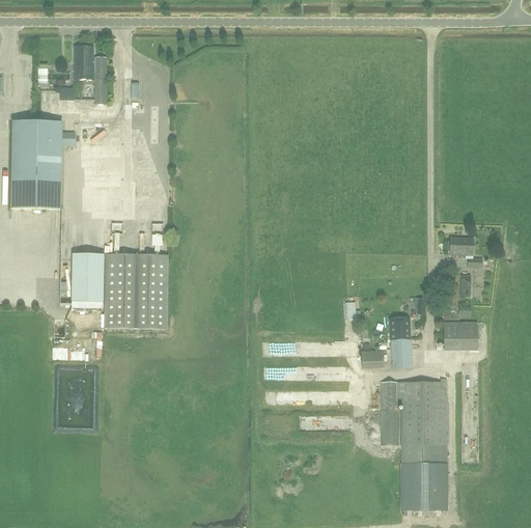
[(94,103),(107,103),(107,56),(93,56),(93,45),(75,45),(75,78),(94,78),(94,103)]
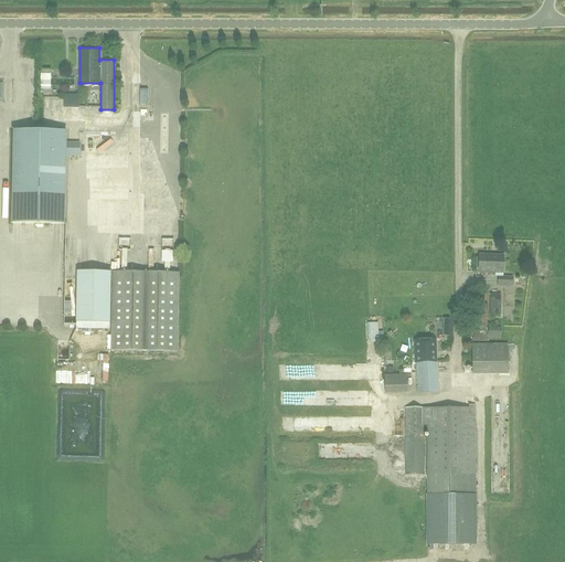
[(52,80),(51,66),(41,66),(41,81),(52,80)]
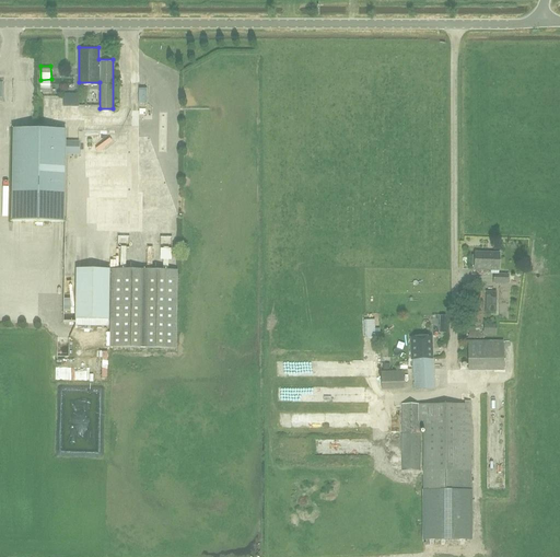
[(50,99),(63,99),(63,90),(49,90),(50,99)]
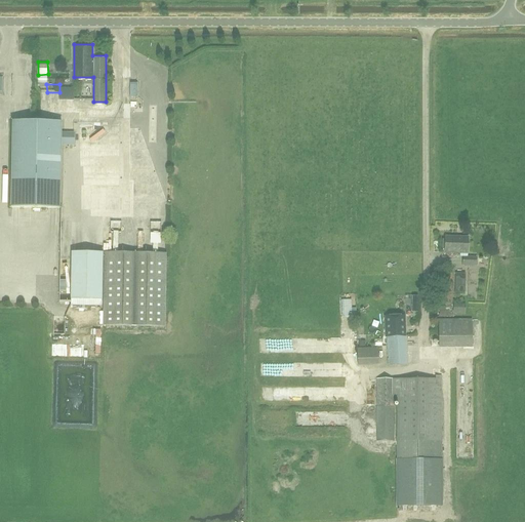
[(58,206),(61,143),(74,144),(75,130),(62,129),(62,119),(12,118),(9,205),(58,206)]
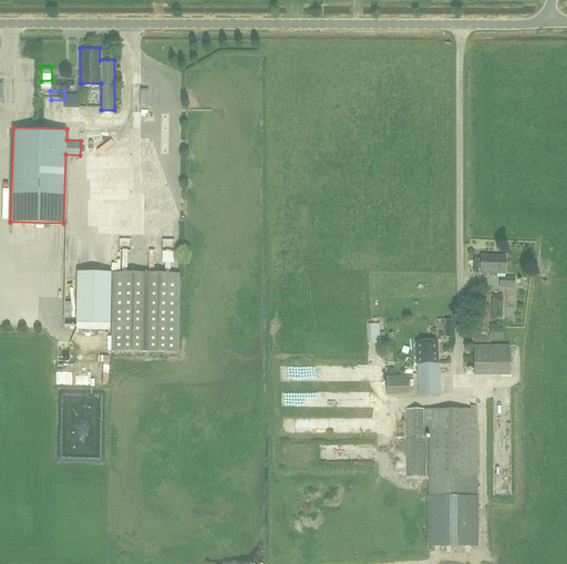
[(101,149),(116,139),(109,129),(94,139),(101,149)]
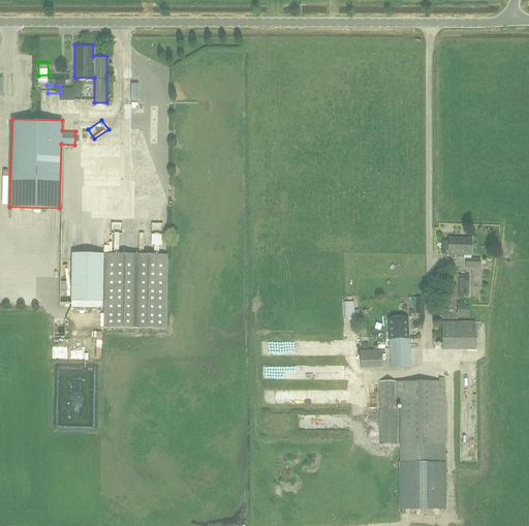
[(163,226),(163,218),(152,217),(152,226),(163,226)]
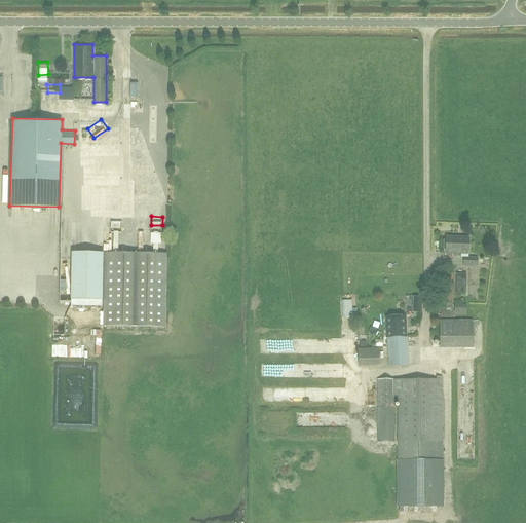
[(151,241),(161,241),(161,227),(151,227),(151,241)]
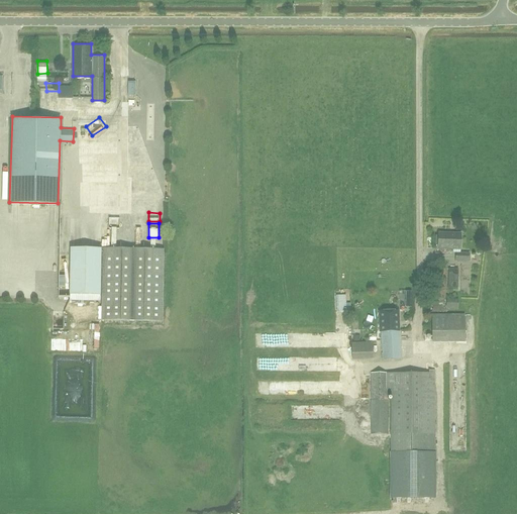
[(437,245),(460,246),(460,231),(438,230),(437,245)]
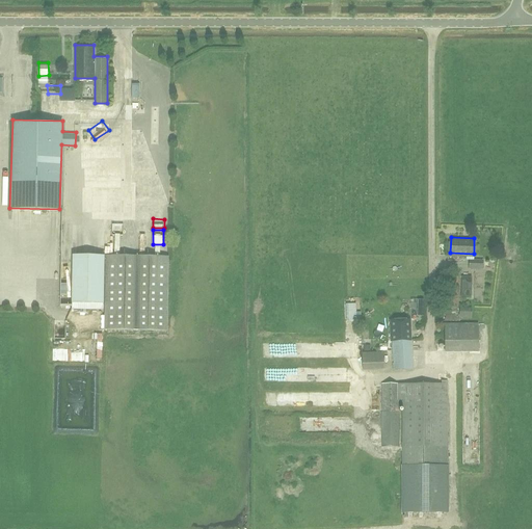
[(168,255),(148,254),(104,254),(104,255),(71,254),(70,308),(103,309),(103,327),(166,328),(168,255)]
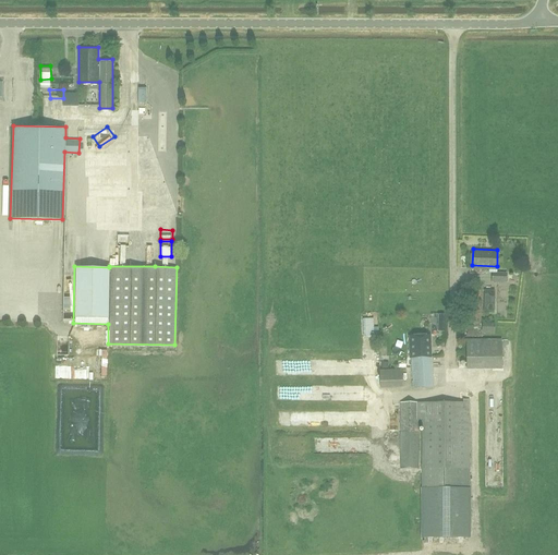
[(506,273),(492,273),(492,281),(506,281),(506,273)]
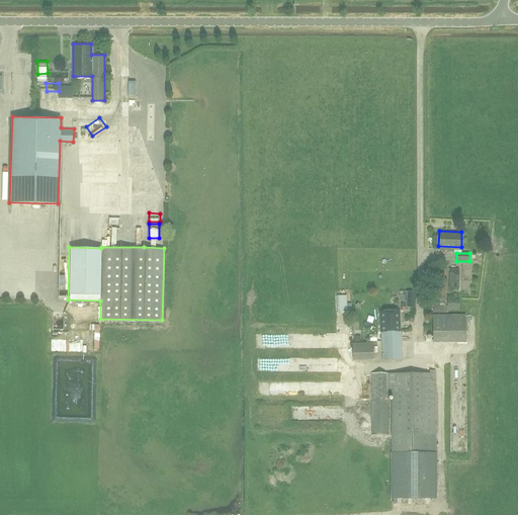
[(453,284),(461,284),(461,272),(453,272),(453,284)]
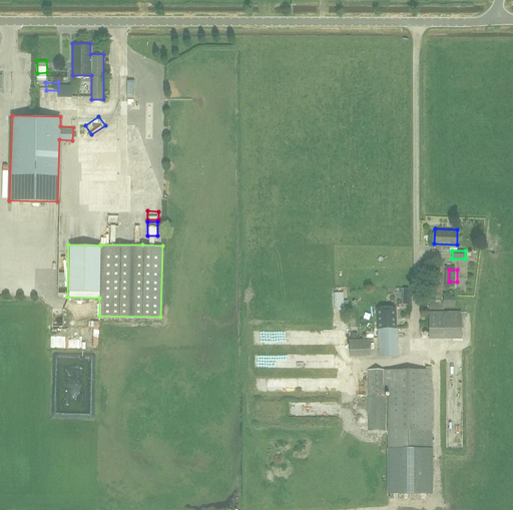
[(454,294),(442,294),(442,300),(427,299),(427,307),(443,307),(443,304),(454,305),(454,294)]
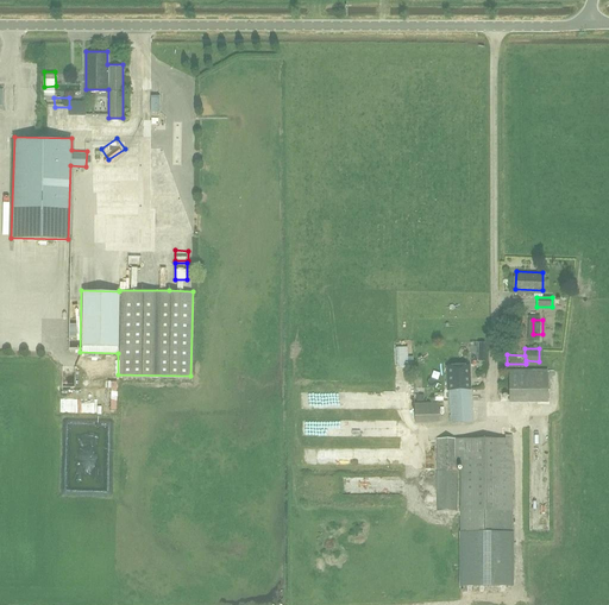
[(472,359),(473,373),(485,373),(484,359),(472,359)]
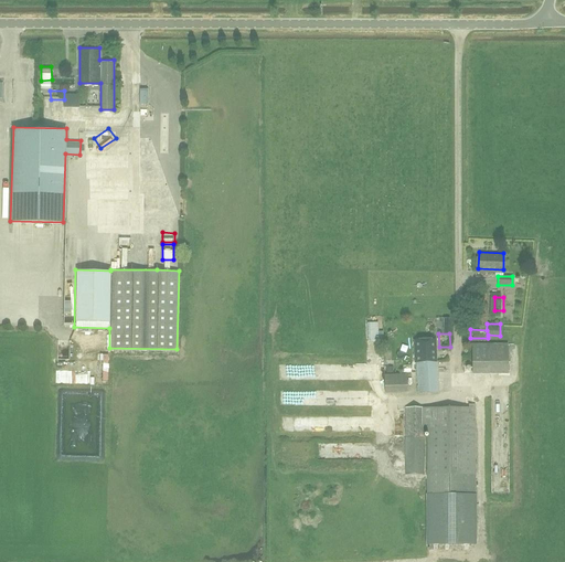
[(414,336),(416,391),(436,390),(435,336),(414,336)]
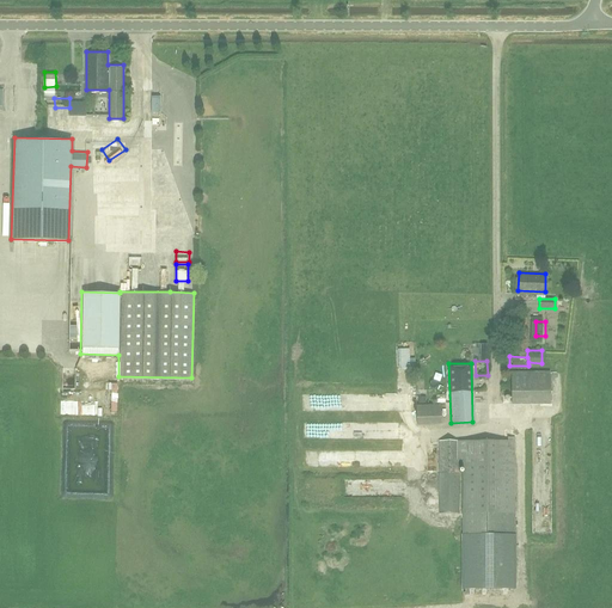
[(550,399),(550,370),(512,370),(510,399),(550,399)]
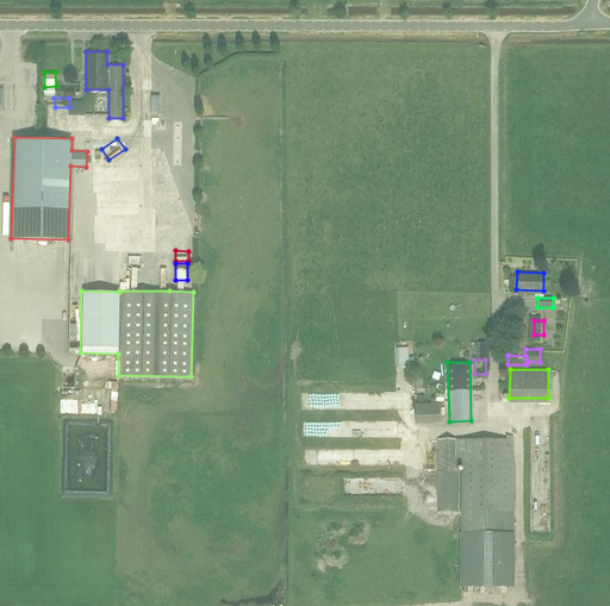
[(427,398),(442,399),(442,389),(427,388),(427,398)]
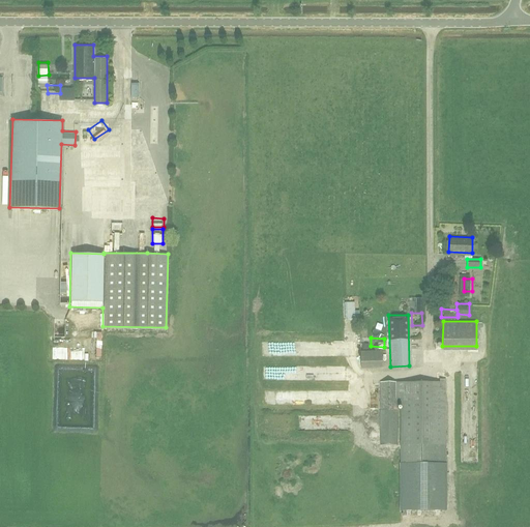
[(58,357),(84,358),(84,350),(68,350),(68,343),(58,343),(58,357)]
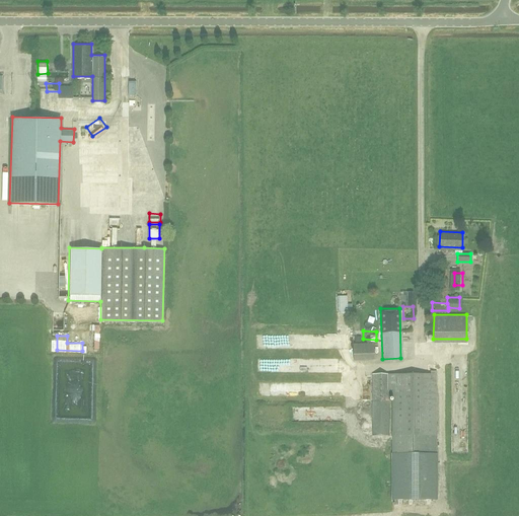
[(353,359),(374,358),(373,341),(353,342),(353,359)]
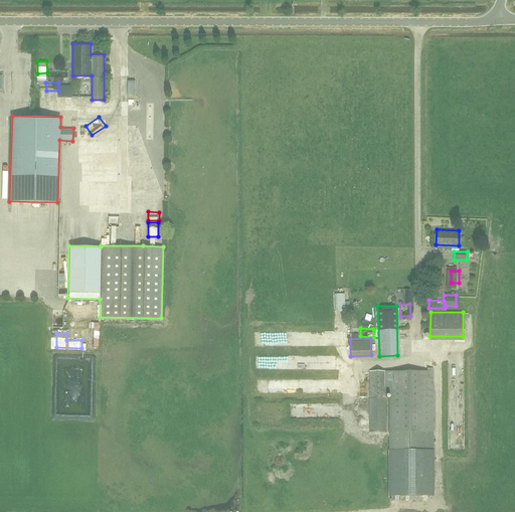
[(270,355),(269,368),(279,368),(279,359),(284,360),(284,366),(293,367),(294,356),(270,355)]
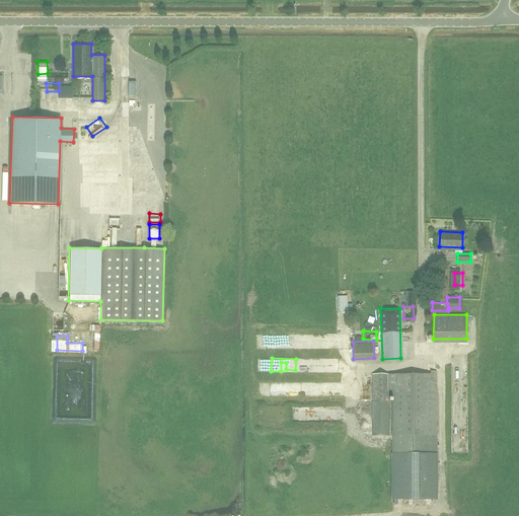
[(391,498),(427,498),(434,498),(433,452),(434,371),(390,371),(389,388),(391,388),(391,498)]
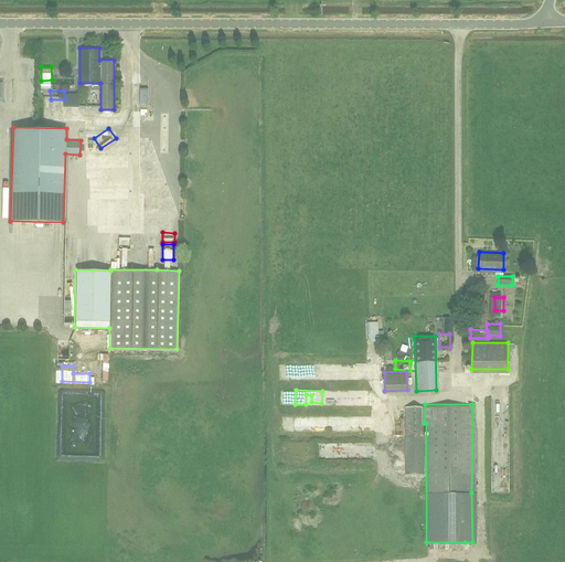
[(405,405),(405,472),(423,473),(423,405),(405,405)]
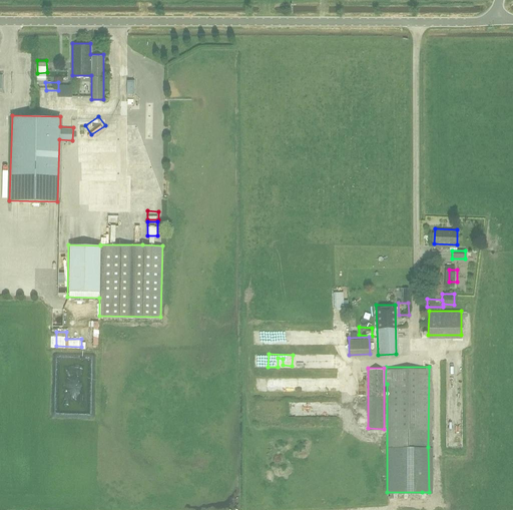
[(301,387),(300,379),(285,380),(285,388),(301,387)]
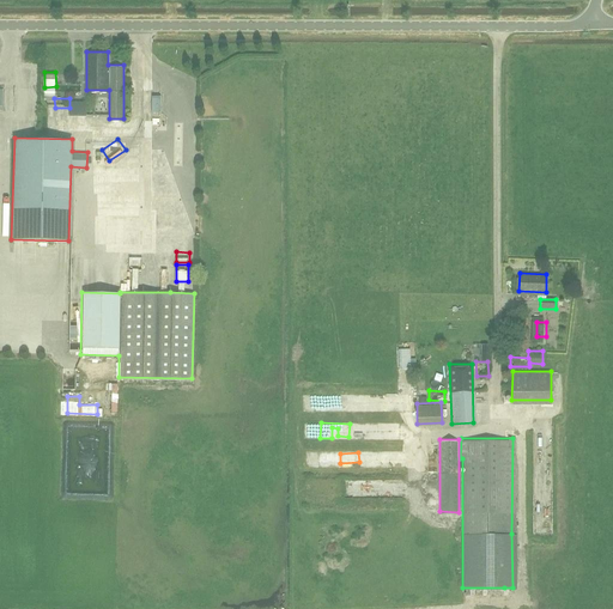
[(390,492),(406,492),(405,480),(389,480),(390,492)]
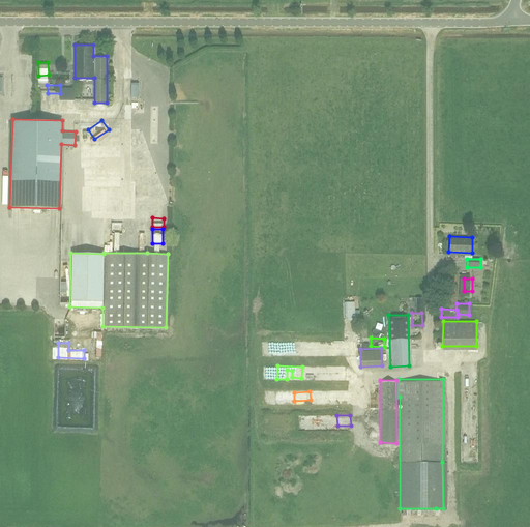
[(299,452),(299,443),(293,444),(293,448),(289,448),(289,452),(299,452)]
